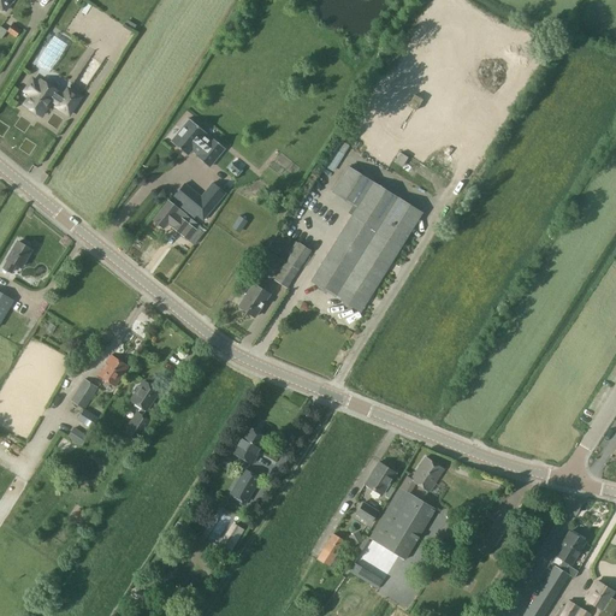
[(0,0),(0,6),(6,11),(13,0),(0,0)]
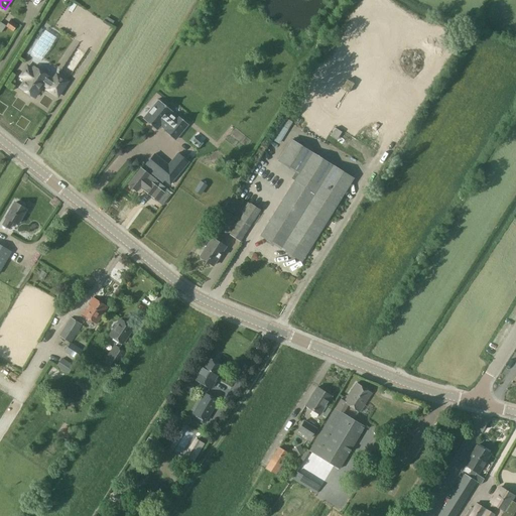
[(11,21),(7,26),(13,31),(17,25),(11,21)]
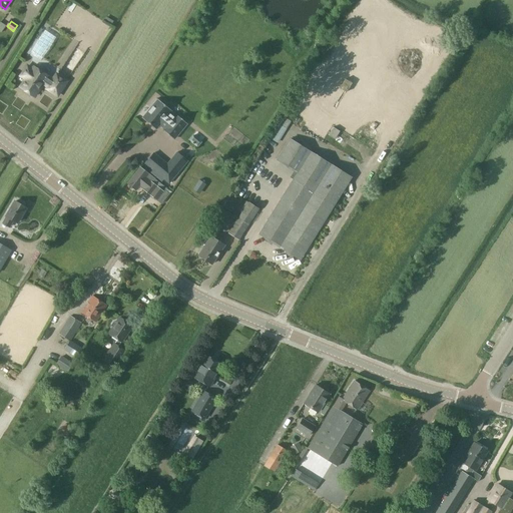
[(32,69),(27,66),(20,75),(25,79),(20,87),(23,88),(22,89),(31,95),(31,94),(34,96),(35,94),(36,95),(39,89),(42,83),(47,86),(46,88),(57,95),(66,81),(56,74),(52,79),(33,66),(32,69)]
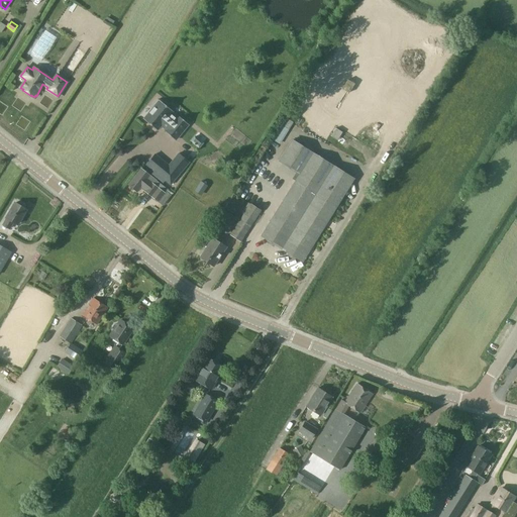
[(150,106),(151,107),(142,119),(158,131),(161,127),(164,129),(163,130),(176,140),(189,124),(157,98),(150,106)]
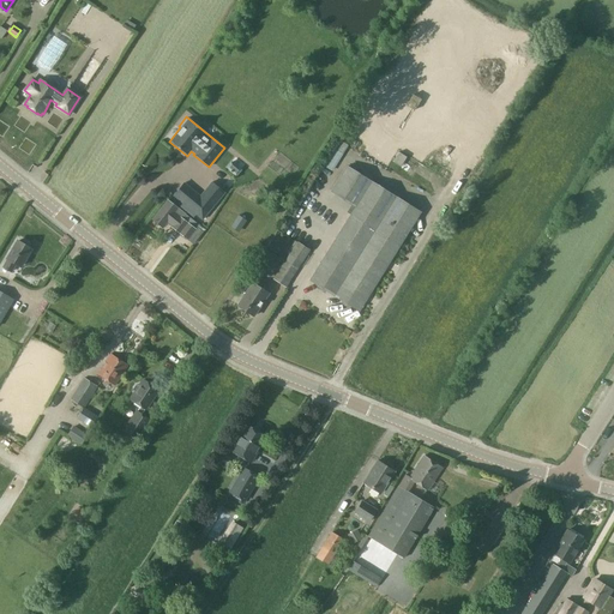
[(445,128),(438,128),(440,146),(447,146),(445,128)]
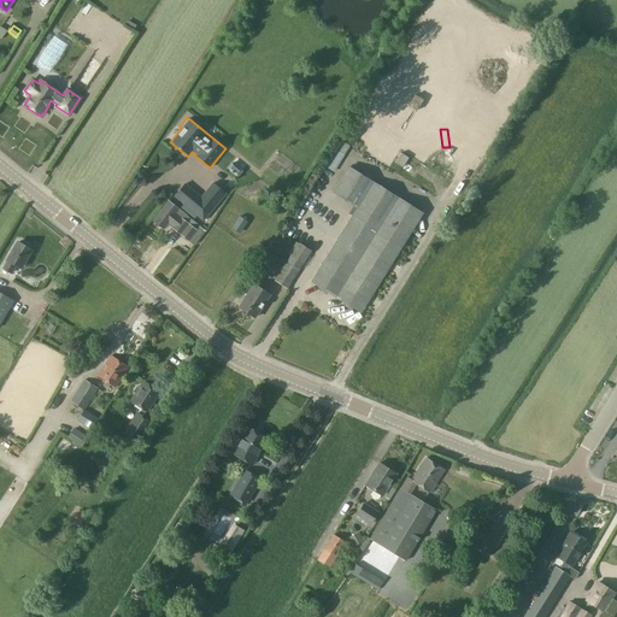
[(333,150),(323,165),(331,171),(342,154),(333,150)]
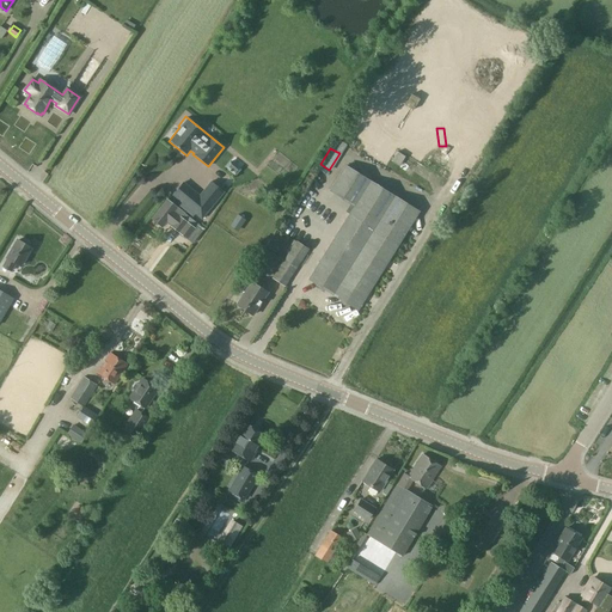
[(397,152),(391,161),(399,166),(405,157),(397,152)]
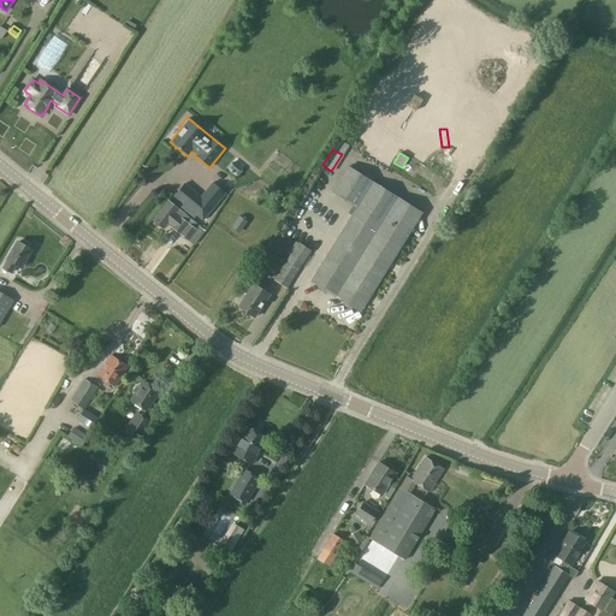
[(361,312),(401,247),(421,213),(348,167),(332,193),(356,207),(311,280),(361,312)]
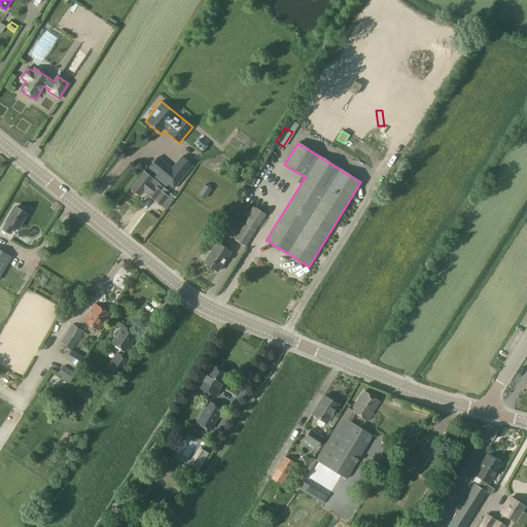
[(157,156),(148,168),(156,175),(168,184),(173,188),(192,166),(181,156),(172,168),(157,156)]
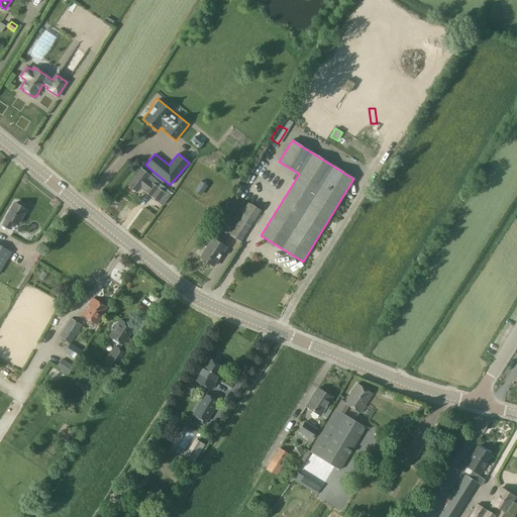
[(141,169),(128,185),(136,191),(139,188),(144,191),(162,205),(171,193),(166,190),(164,193),(151,183),(154,179),(149,175),(141,169)]
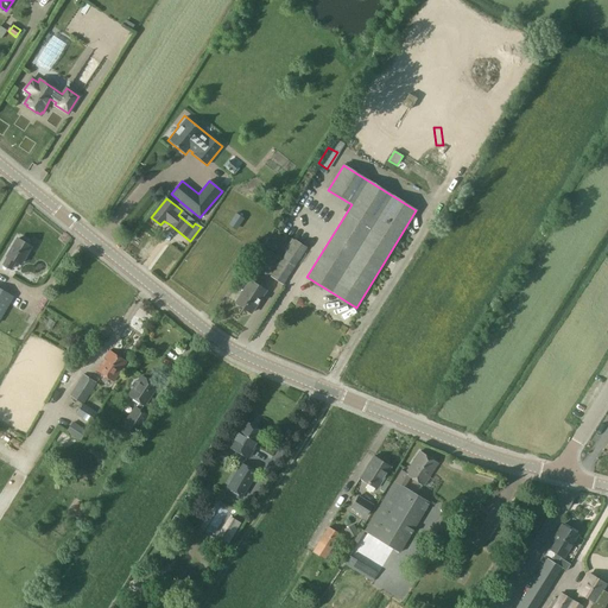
[(242,217),(236,214),(229,226),(235,229),(242,217)]
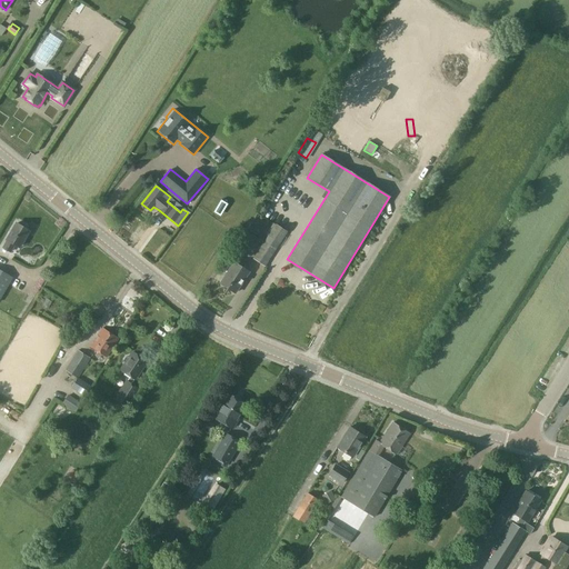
[(257,215),(248,228),(261,237),(270,222),(257,215)]
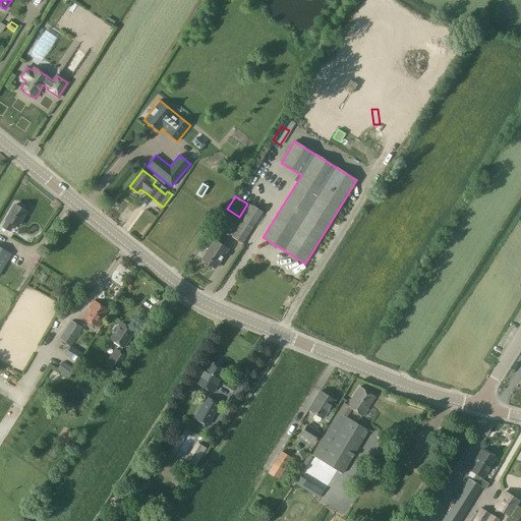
[(152,222),(161,211),(152,203),(141,214),(152,222)]
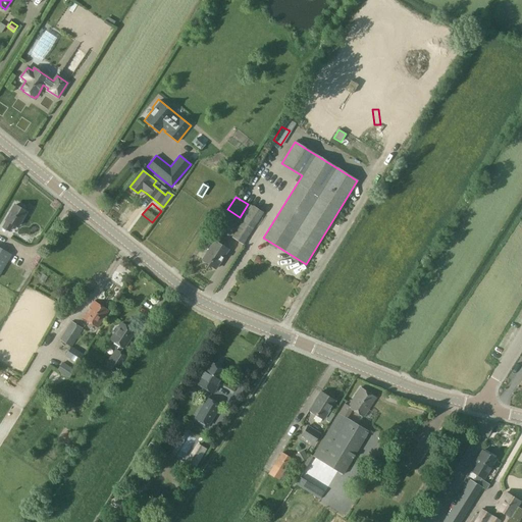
[(7,230),(11,223),(17,226),(27,212),(14,204),(5,219),(6,219),(2,227),(7,230)]
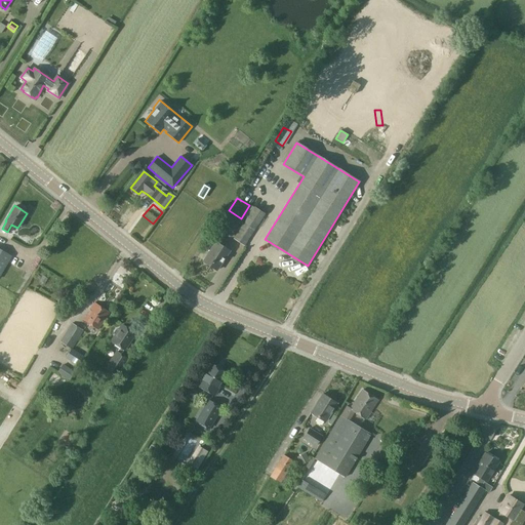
[(243,245),(265,213),(253,206),(246,216),(247,217),(234,239),(243,245)]
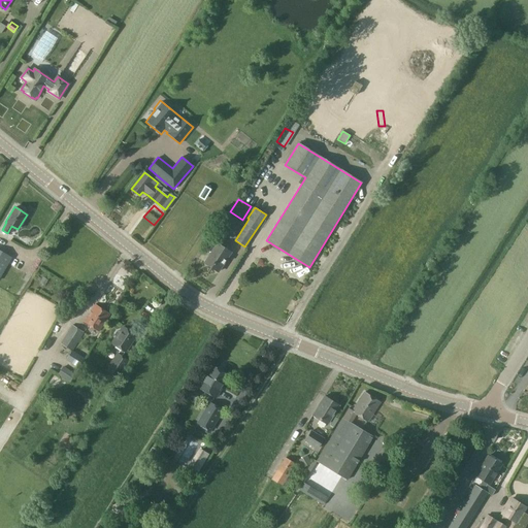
[(218,271),(231,252),(221,245),(236,221),(224,212),(207,237),(217,242),(204,262),(218,271)]
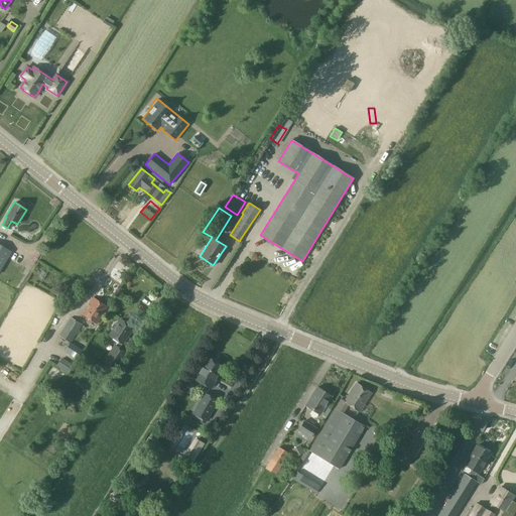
[(0,269),(11,251),(0,244),(0,269)]
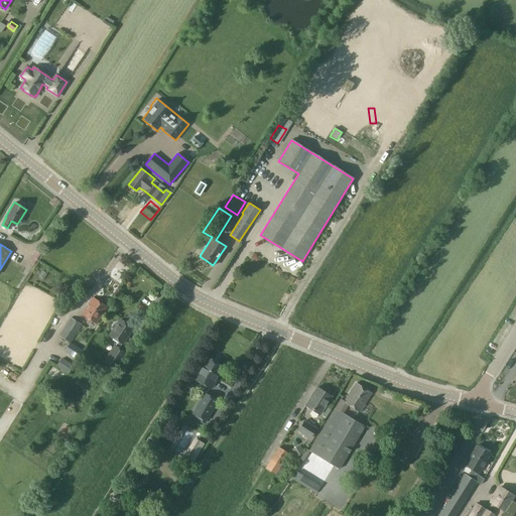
[(92,285),(88,291),(98,298),(112,278),(102,271),(97,277),(95,276),(89,283),(92,285)]
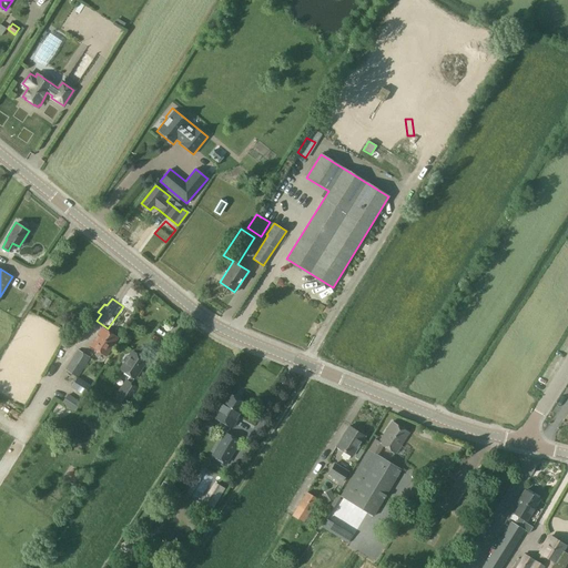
[(105,356),(119,337),(103,327),(91,345),(105,356)]
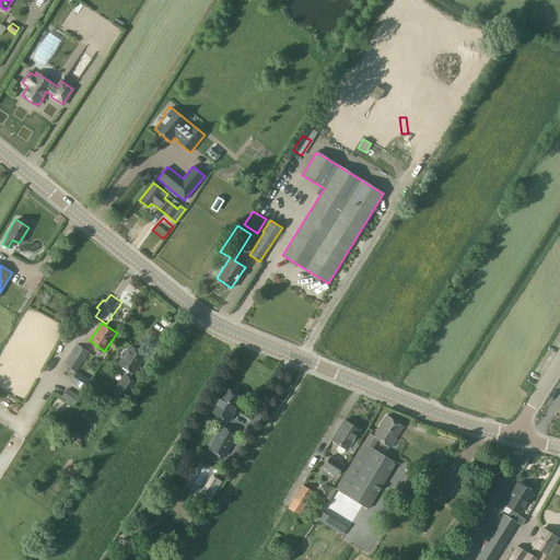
[(66,364),(77,372),(89,353),(78,346),(66,364)]
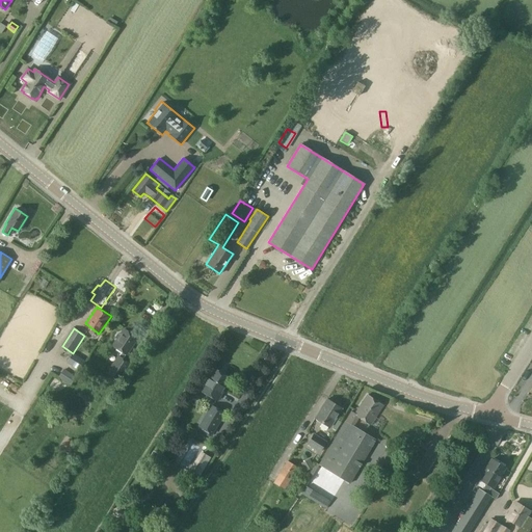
[(129,331),(124,328),(120,334),(118,334),(116,334),(114,337),(115,340),(116,340),(112,346),(121,351),(107,373),(117,380),(129,363),(123,358),(125,354),(126,354),(137,337),(136,337),(135,335),(131,331),(129,331)]
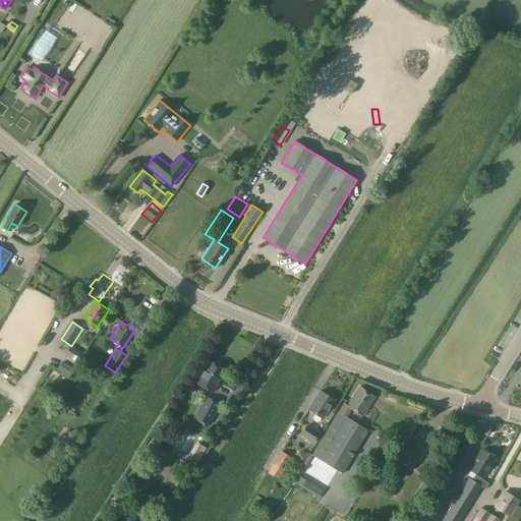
[(79,335),(57,368),(68,377),(91,343),(79,335)]
